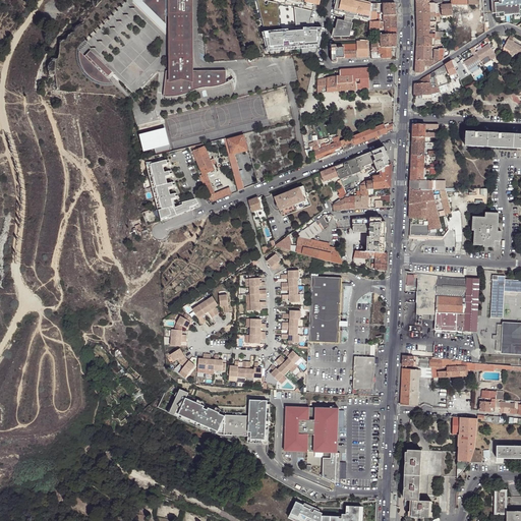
[(140,2),(141,0),(133,0),(132,2),(166,35),(166,27),(147,9),(149,7),(148,6),(147,7),(140,2)]
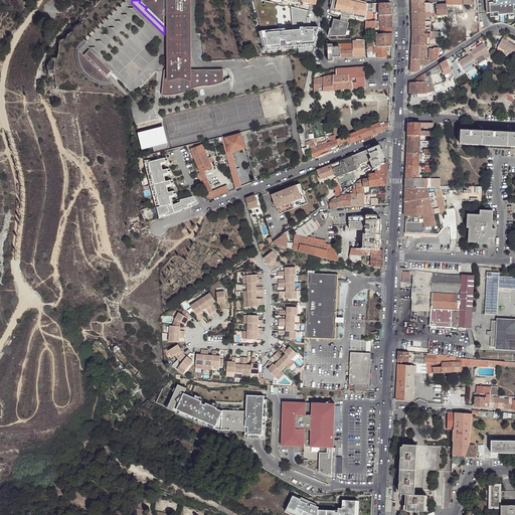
[(169,64),(190,64),(189,0),(140,0),(139,2),(145,7),(146,6),(147,7),(145,9),(164,27),(164,16),(168,16),(169,64)]
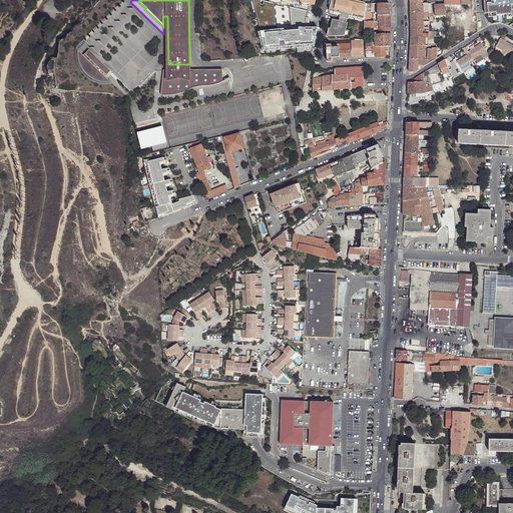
[(313,43),(314,43),(317,29),(310,28),(310,29),(307,28),(307,25),(306,25),(306,20),(306,18),(306,17),(308,11),(259,0),(252,0),(265,48),(313,43)]
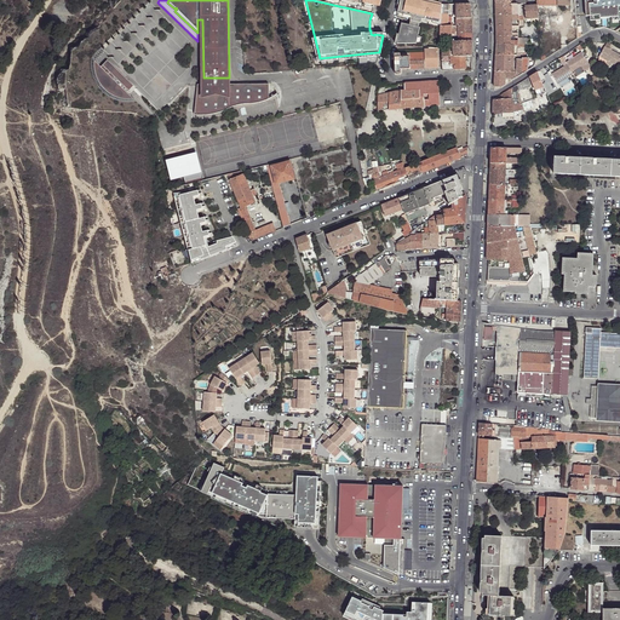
[(313,0),(372,13),(374,4),(374,0),(377,0),(382,1),(380,0),(313,0)]
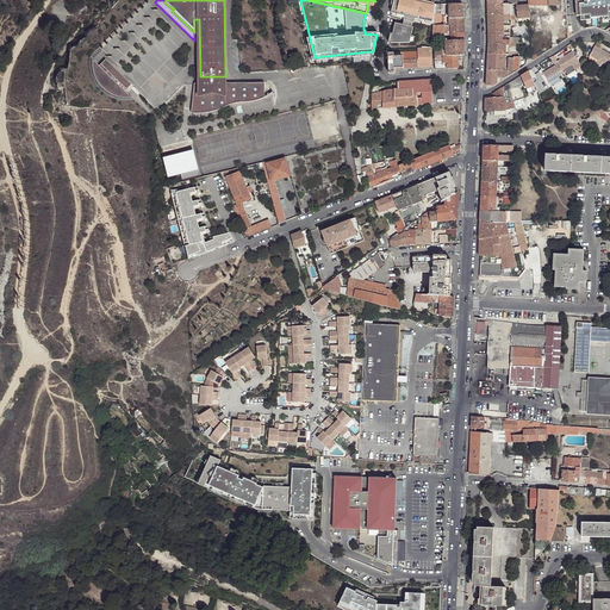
[(427,19),(434,22),(435,5),(422,1),(422,2),(421,7),(416,7),(417,2),(417,0),(415,0),(394,0),(394,4),(392,13),(398,14),(398,13),(405,14),(404,18),(404,20),(414,23),(415,23),(415,20),(416,17),(423,18),(423,20),(427,20),(427,19)]
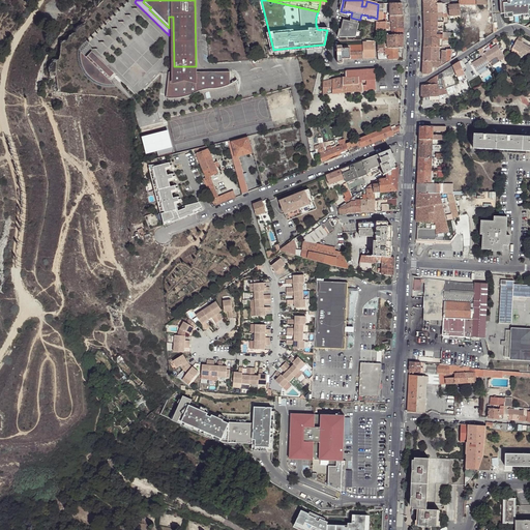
[(504,18),(512,17),(512,15),(523,15),(523,17),(529,17),(529,9),(529,8),(529,0),(499,0),(500,13),(504,13),(504,18)]
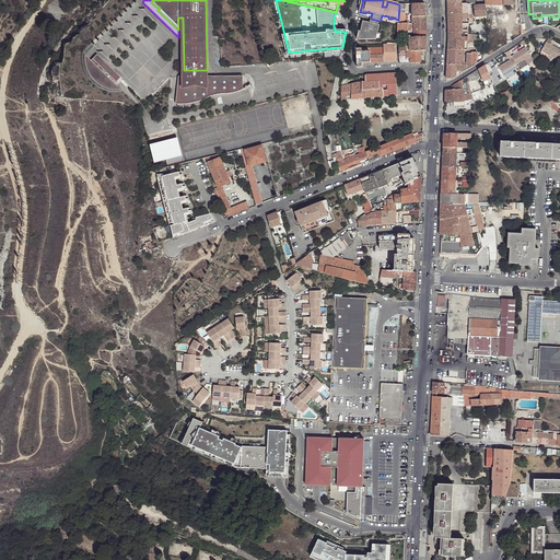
[(426,16),(424,3),(412,3),(412,16),(426,16)]
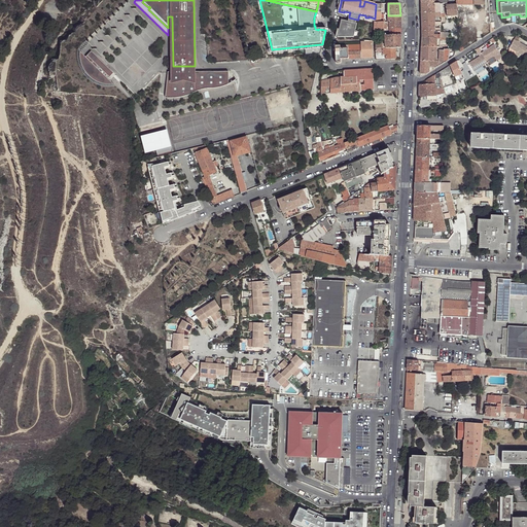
[(421,3),(421,12),(434,13),(434,3),(421,3)]
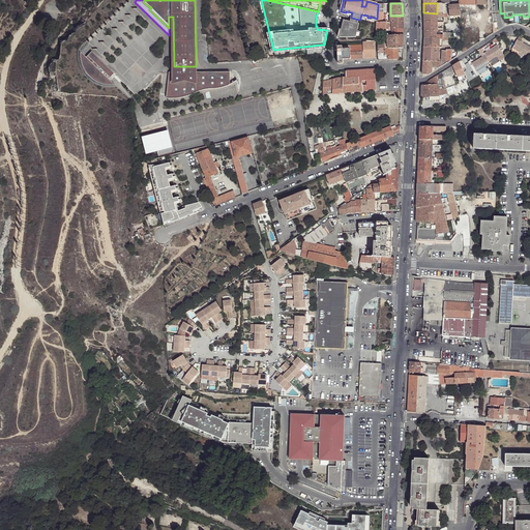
[(437,3),(437,13),(443,12),(446,12),(445,3),(444,3),(440,3),(438,3),(437,3)]
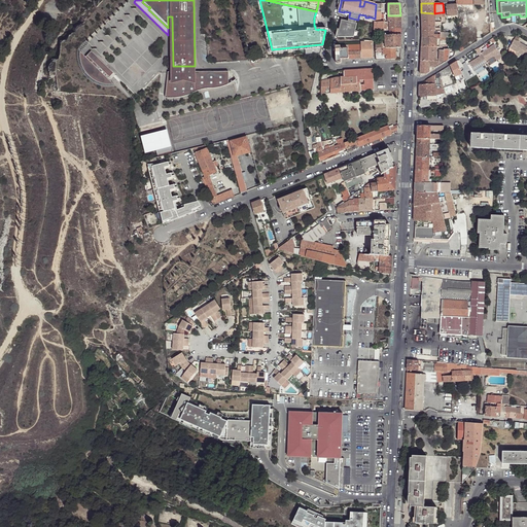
[(447,15),(458,14),(457,5),(455,5),(447,5),(447,15)]
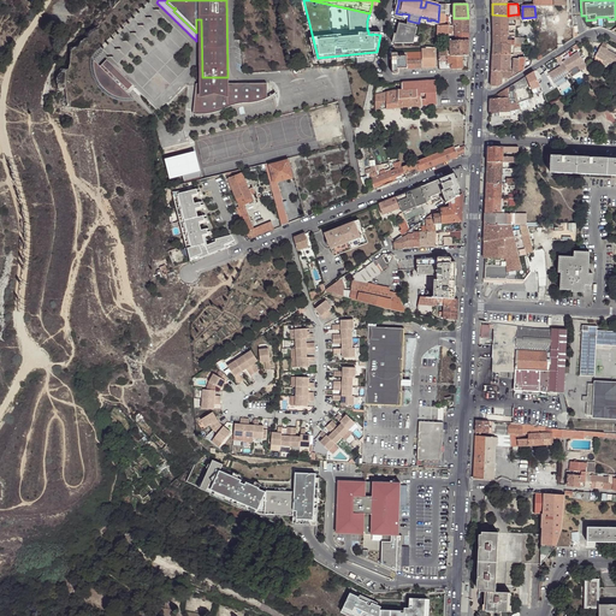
[(492,15),(493,25),(508,25),(508,19),(508,16),(492,15)]
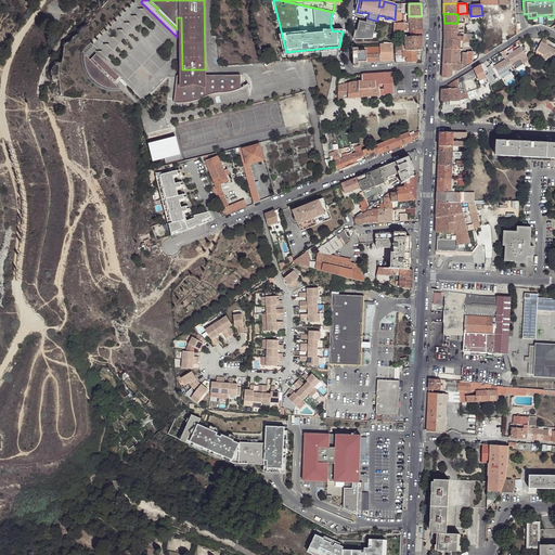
[(375,24),(370,23),(370,26),(360,23),(356,39),(373,39),(376,25),(375,24)]
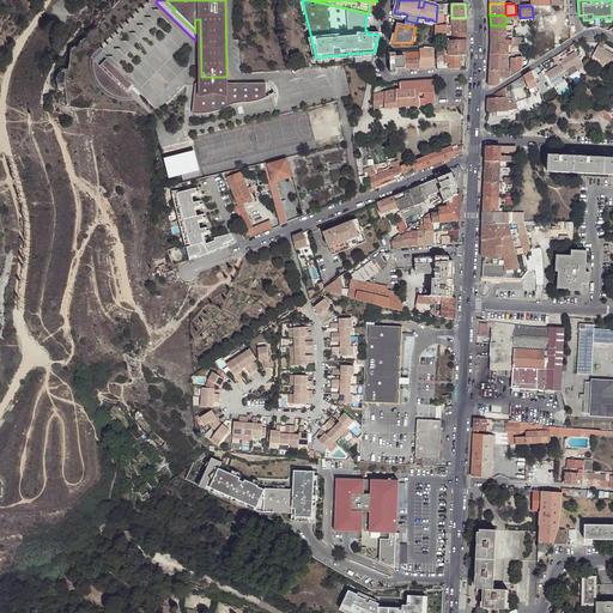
[(447,34),(447,25),(445,25),(443,26),(436,26),(435,36),(445,36),(447,34)]
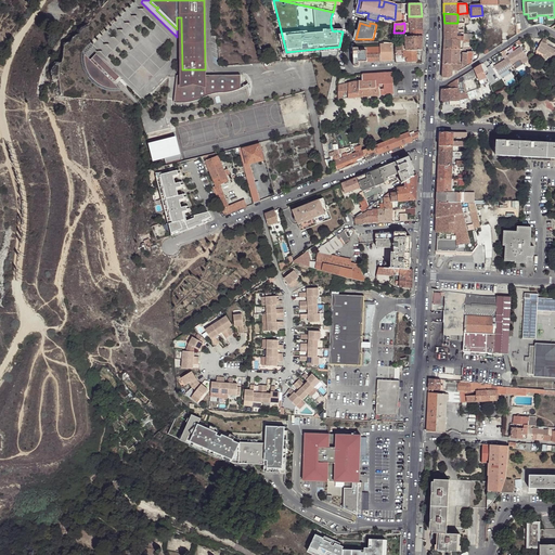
[(444,23),(444,33),(456,33),(457,33),(457,29),(457,26),(457,23),(444,23)]
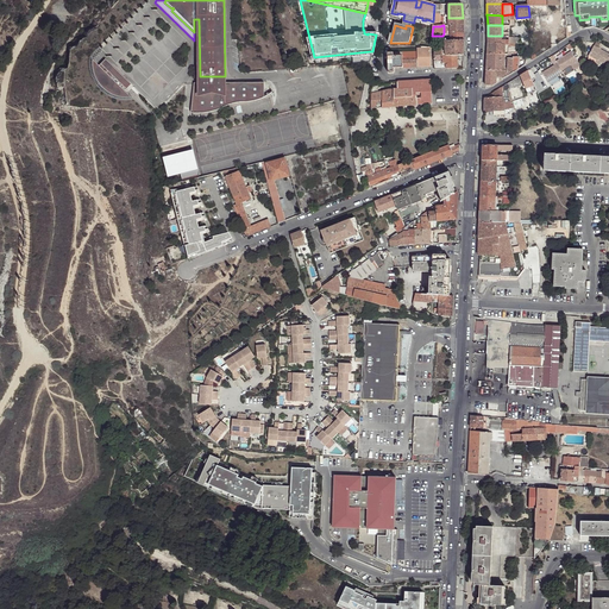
[(463,55),(464,41),(451,41),(445,42),(445,43),(445,51),(446,56),(457,55),(460,55),(463,55)]
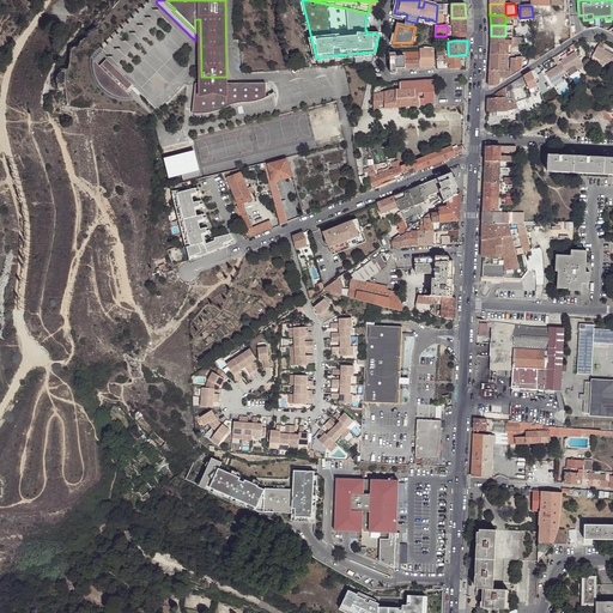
[(491,43),(491,54),(508,55),(508,49),(508,44),(504,46),(504,43),(491,43)]
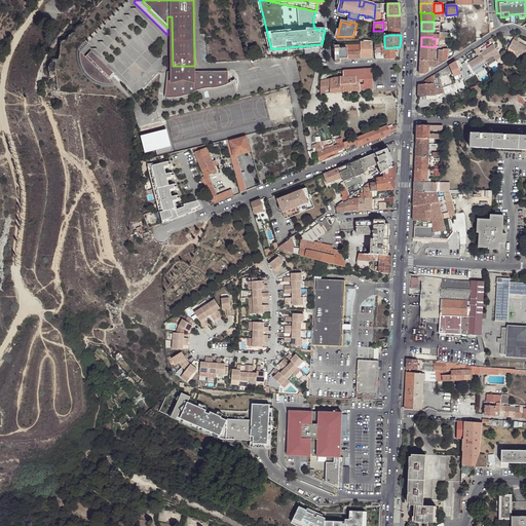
[(512,39),(508,47),(515,51),(522,55),(523,53),(525,54),(525,46),(516,41),(512,39)]
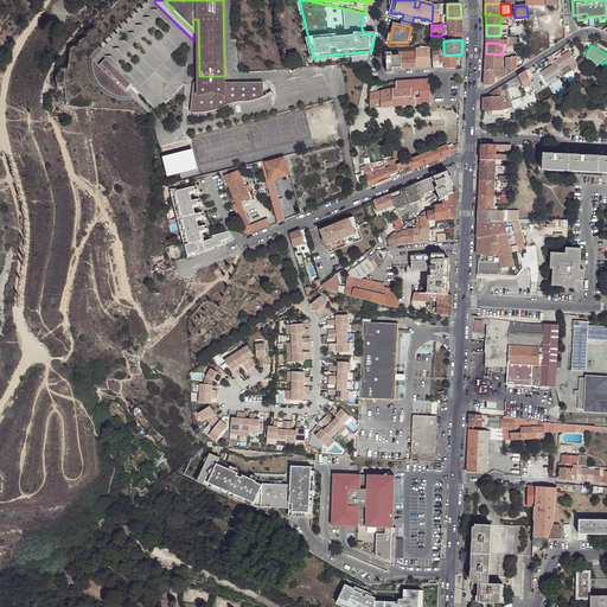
[(540,72),(545,82),(561,71),(560,70),(568,64),(572,69),(577,65),(568,51),(553,61),(554,63),(540,72)]
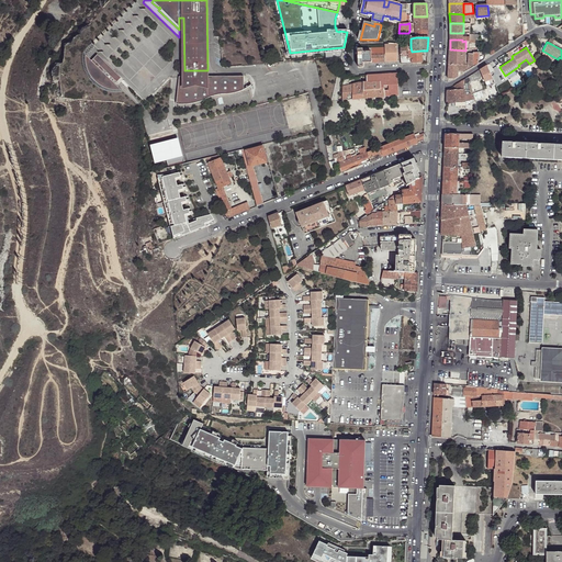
[(392,63),(397,63),(397,48),(384,48),(384,55),(384,60),(392,60),(392,63)]
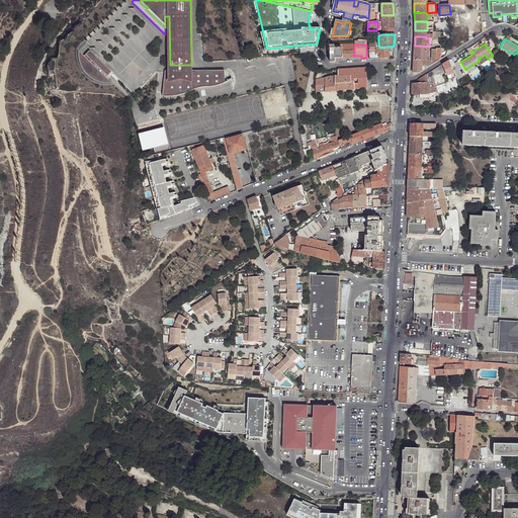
[(342,51),(342,46),(332,46),(330,46),(331,63),(333,63),(335,63),(335,59),(342,58),(342,51)]
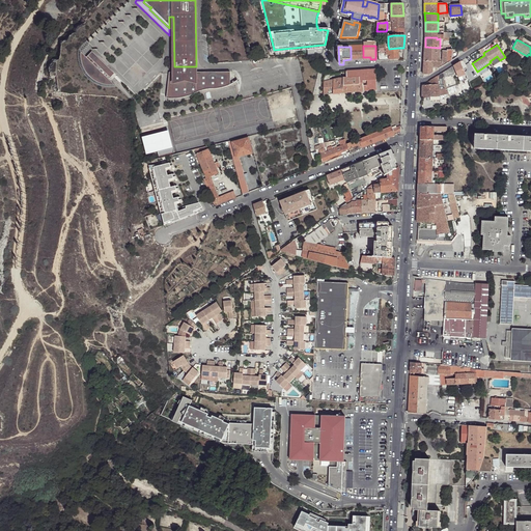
[(424,61),(440,62),(440,55),(440,48),(425,47),(424,61)]
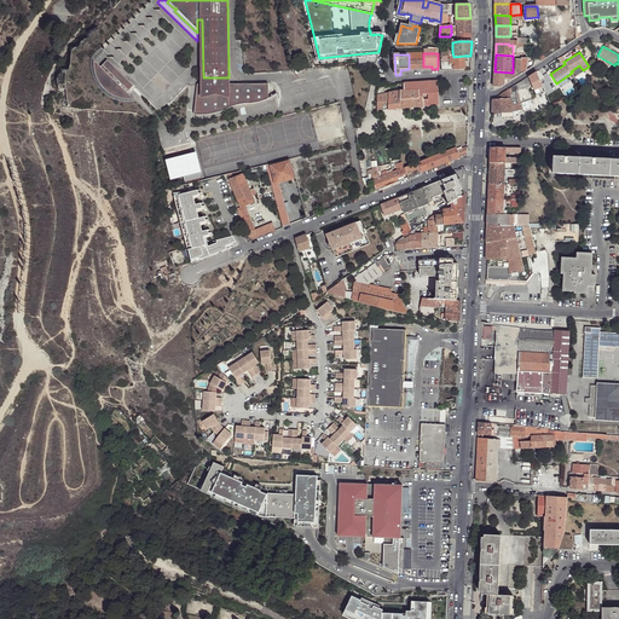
[(464,58),(464,56),(453,57),(453,70),(466,69),(464,58)]
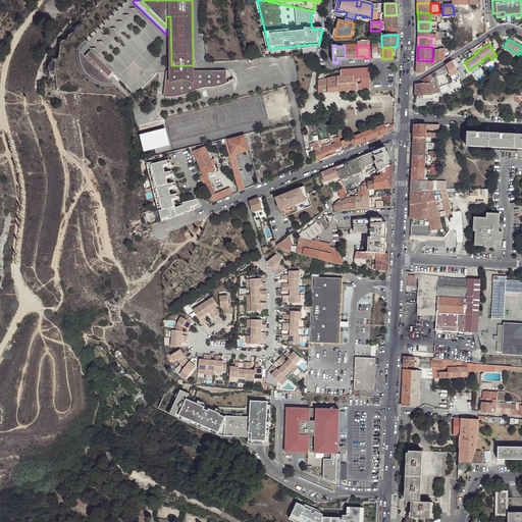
[(382,59),(382,48),(371,49),(372,57),(372,60),(382,59)]
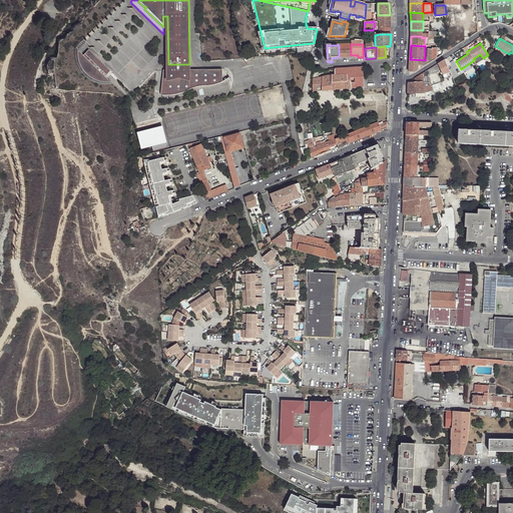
[(427,64),(437,58),(437,56),(437,48),(432,48),(432,49),(430,49),(428,49),(428,53),(427,60),(427,64)]
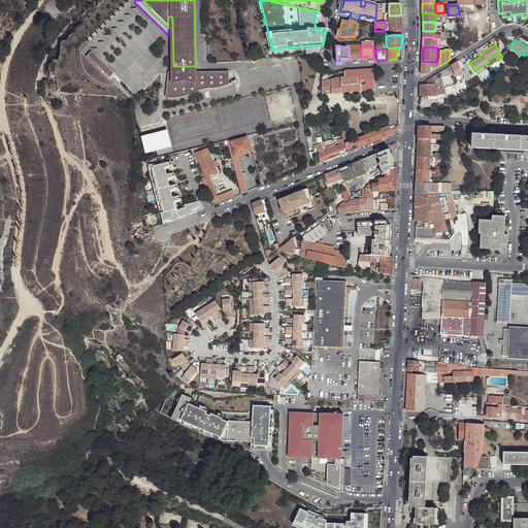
[(106,79),(112,73),(90,52),(84,58),(78,53),(78,56),(79,59),(81,64),(83,67),(87,72),(91,76),(95,79),(101,83),(106,85),(112,85),(106,79)]
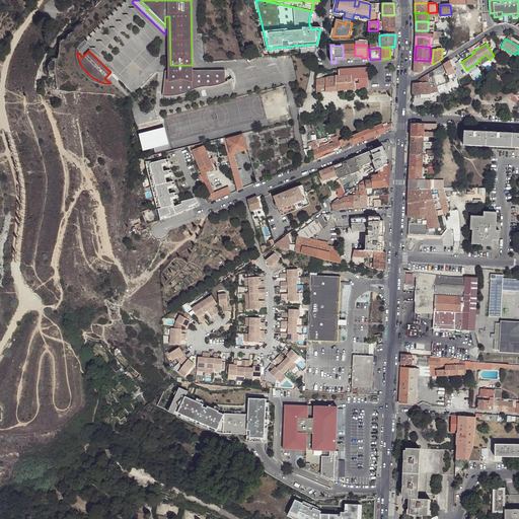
[(453,81),(457,79),(452,65),(450,60),(431,72),(413,83),(413,95),(419,94),(429,94),(438,92),(435,76),(447,71),(449,70),(453,81)]
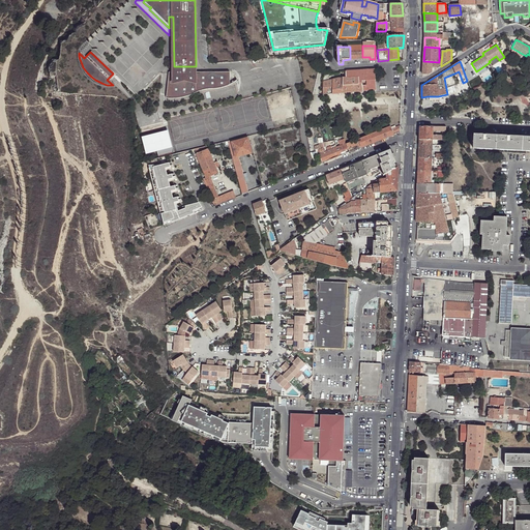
[(437,69),(441,66),(441,62),(439,62),(423,61),(422,75),(429,75),(432,72),(432,67),(432,66),(432,63),(437,63),(437,66),(437,67),(437,68),(437,69)]
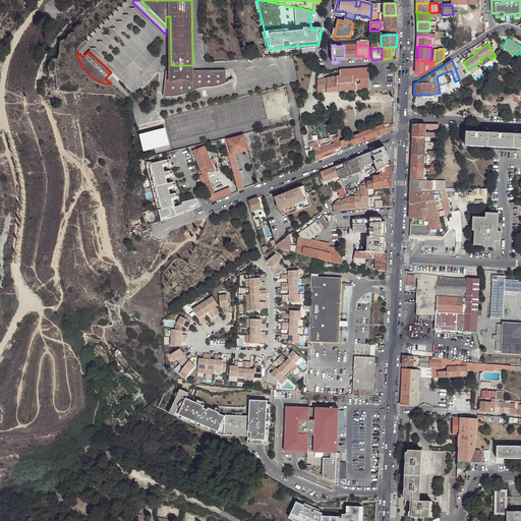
[(340,72),(340,76),(351,76),(352,82),(355,82),(356,90),(358,90),(368,89),(370,89),(369,85),(367,68),(367,67),(354,69),(352,69),(349,69),(340,70),(340,72)]
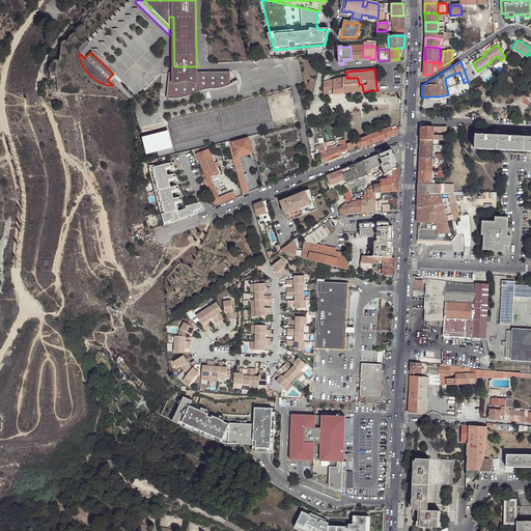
[(169,73),(167,99),(171,100),(177,100),(183,98),(188,95),(192,93),(198,91),(205,89),(212,89),(218,89),(224,87),(231,84),(231,72),(196,73),(174,73),(169,73)]
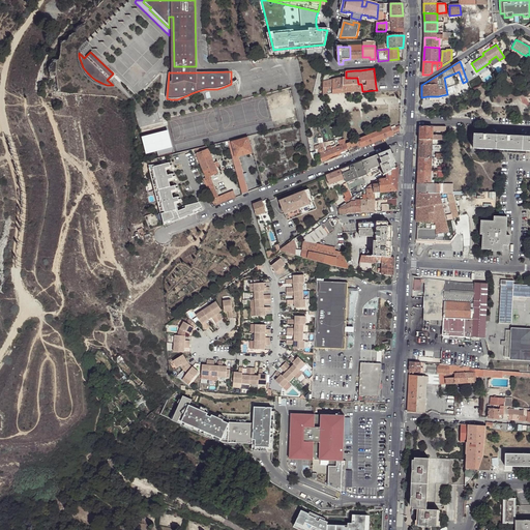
[(329,80),(324,82),(323,95),(324,94),(343,93),(346,93),(360,92),(362,91),(361,84),(358,84),(357,78),(346,78),(340,79),(329,80)]
